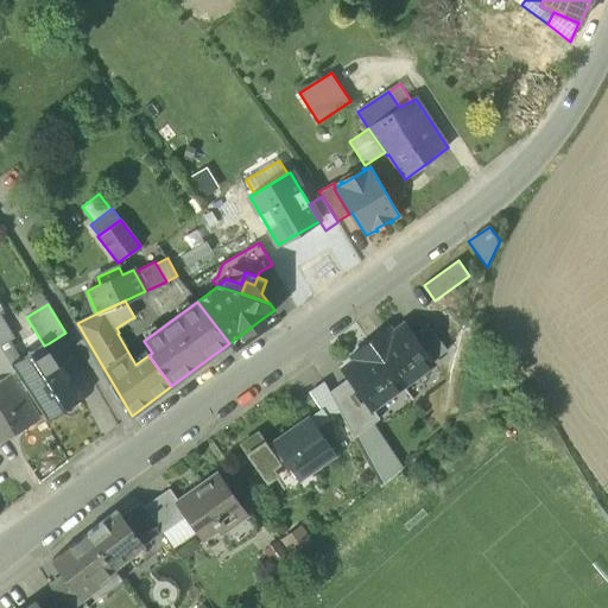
[(0,312),(0,347),(11,366),(20,360),(8,341),(16,336),(1,311),(0,312)]
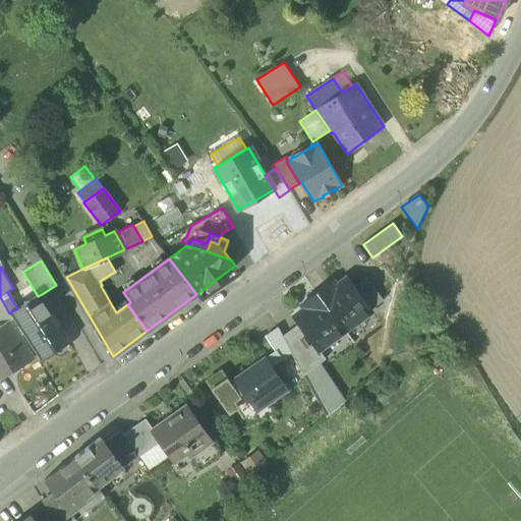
[(225,273),(208,286),(210,288),(227,276),(225,273)]
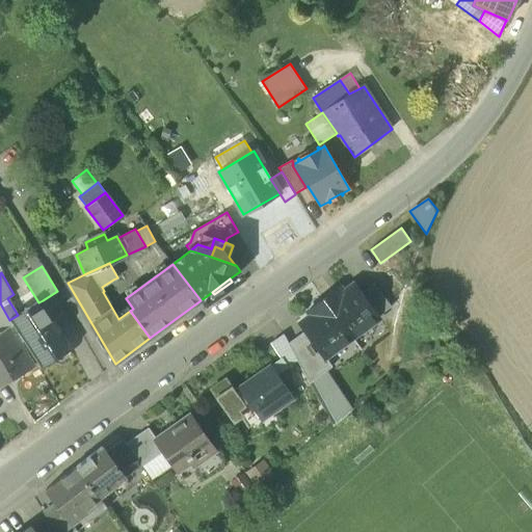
[(341,288),(324,299),(352,338),(379,318),(378,317),(361,293),(354,284),(344,292),(341,288)]
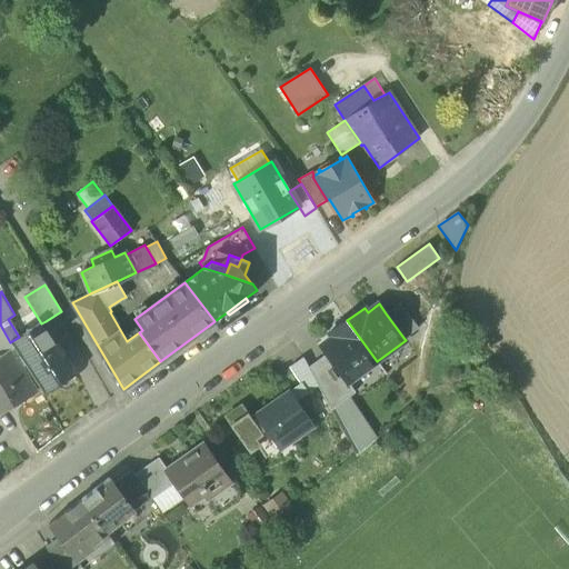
[(386,313),(405,339),(419,328),(400,303),(386,313)]
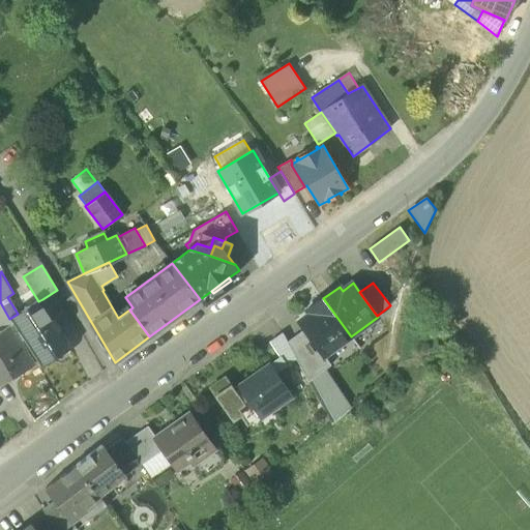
[(324,356),(351,336),(323,298),(306,311),(310,315),(299,322),(304,329),(324,356)]
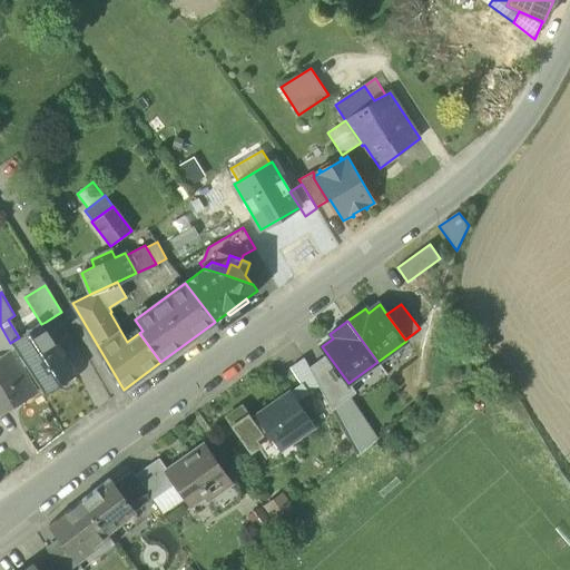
[(27,333),(19,337),(10,343),(15,351),(25,366),(28,364),(45,392),(60,383),(61,385),(66,386),(75,381),(76,376),(74,374),(76,372),(46,322),(41,324),(29,332),(28,331),(26,332),(27,333)]
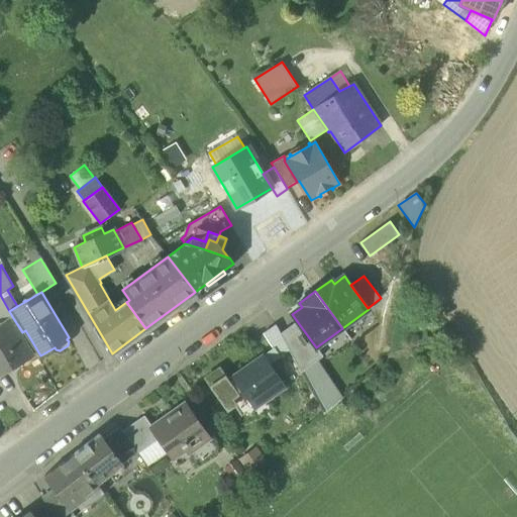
[(9,311),(0,295),(0,319),(3,324),(11,319),(13,318),(9,311)]
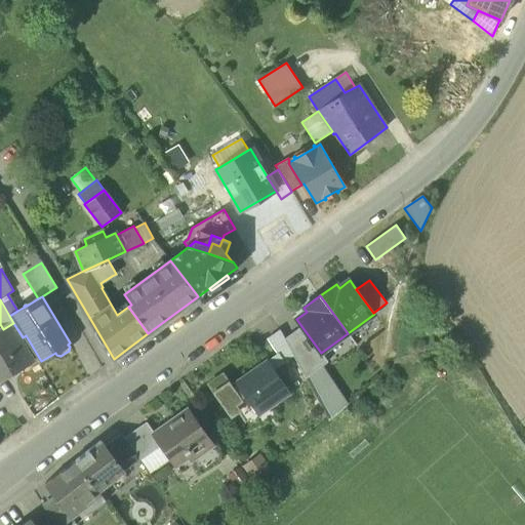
[(0,381),(35,362),(11,324),(3,329),(0,330),(0,381)]
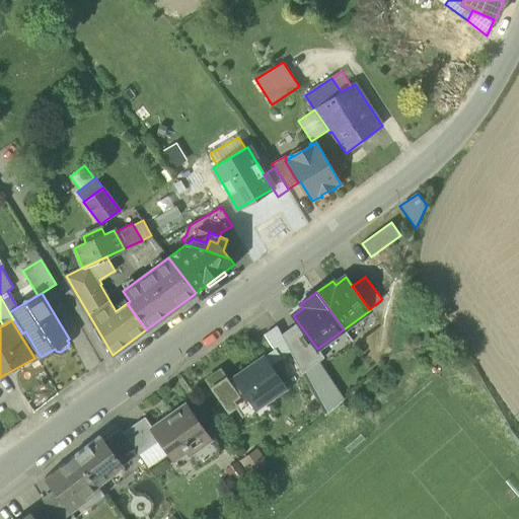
[(298,322),(281,335),(290,351),(302,374),(319,362),(324,358),(317,349),(298,322)]
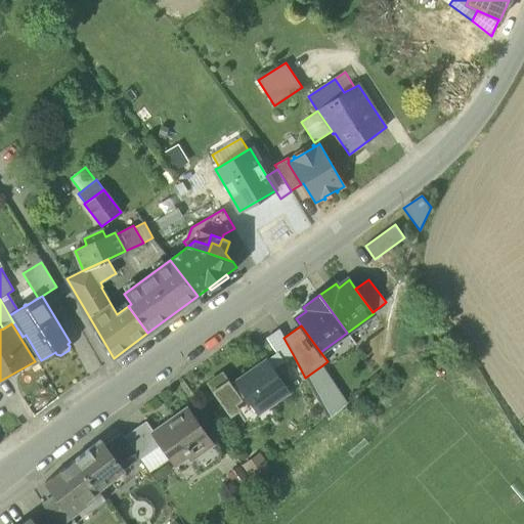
[(282,361),(293,354),(284,338),(279,330),(267,338),(282,361)]
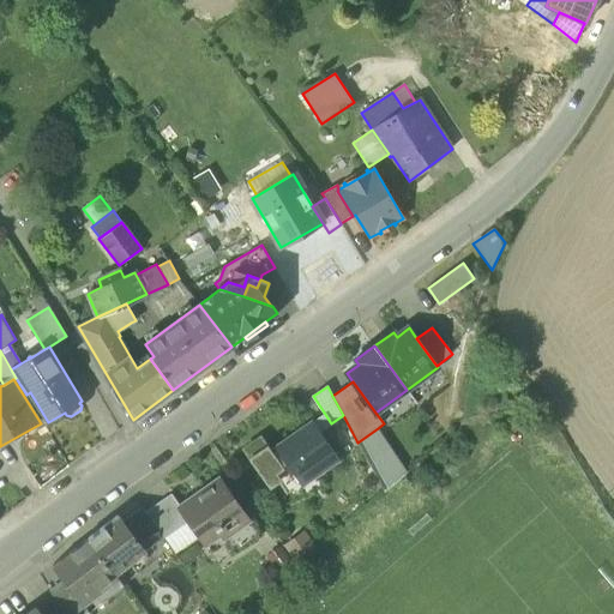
[(276,449),(277,451),(287,464),(296,479),(311,469),(315,475),(338,458),(313,422),(276,449)]
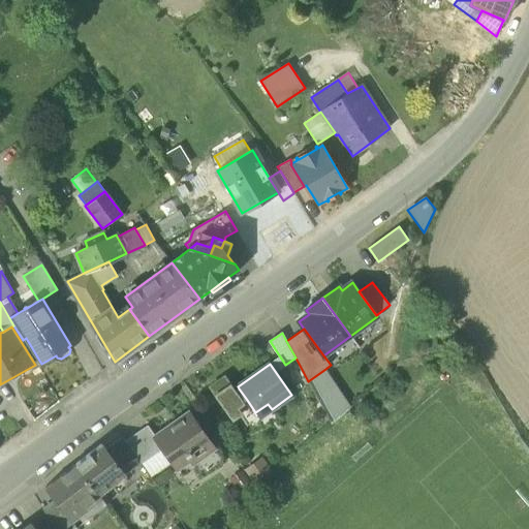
[(308,381),(317,398),(337,384),(325,369),(308,381)]
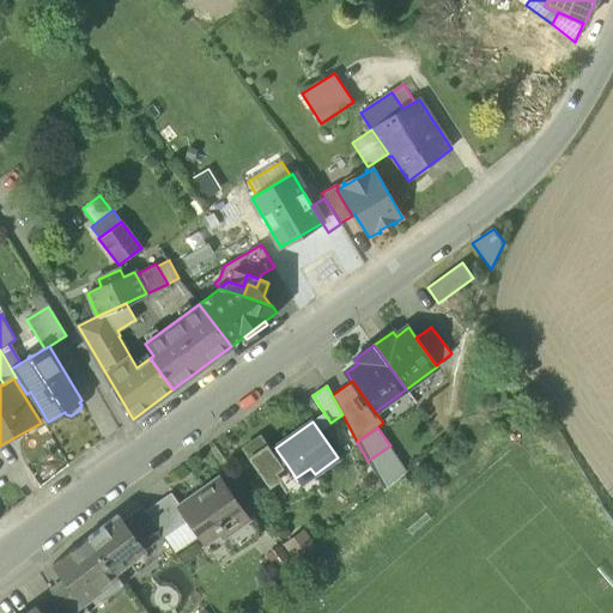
[(275,472),(286,463),(277,450),(273,453),(262,437),(243,450),(268,486),(280,479),(275,472)]
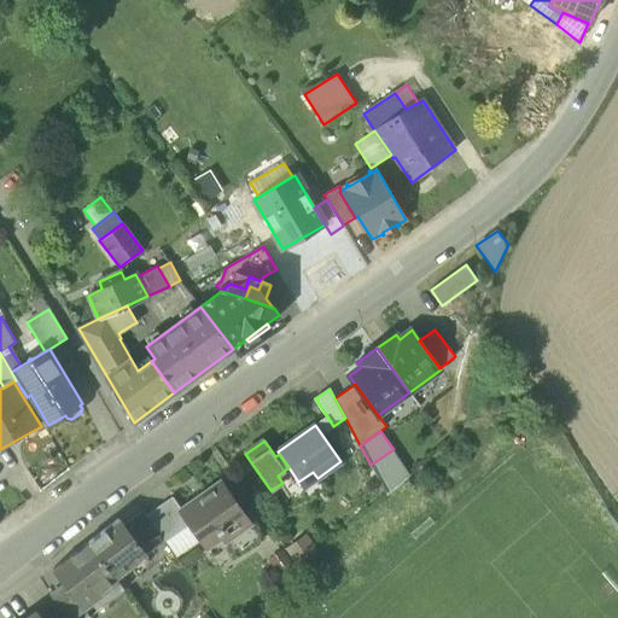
[(410,476),(394,449),(371,465),(388,495),(410,476)]
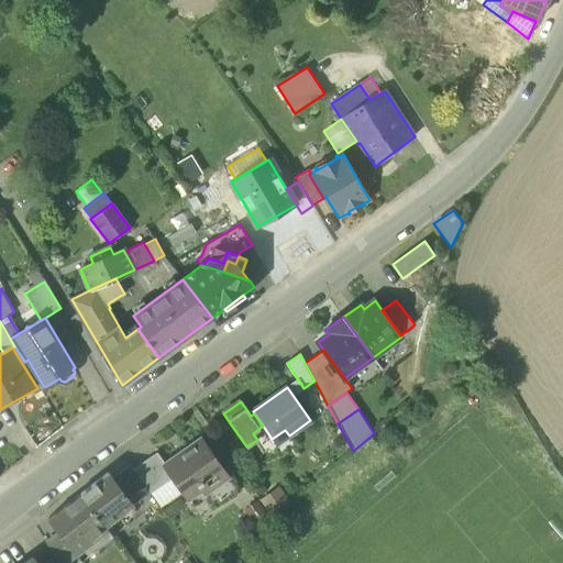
[(285,430),(272,439),(276,444),(289,435),(285,430)]
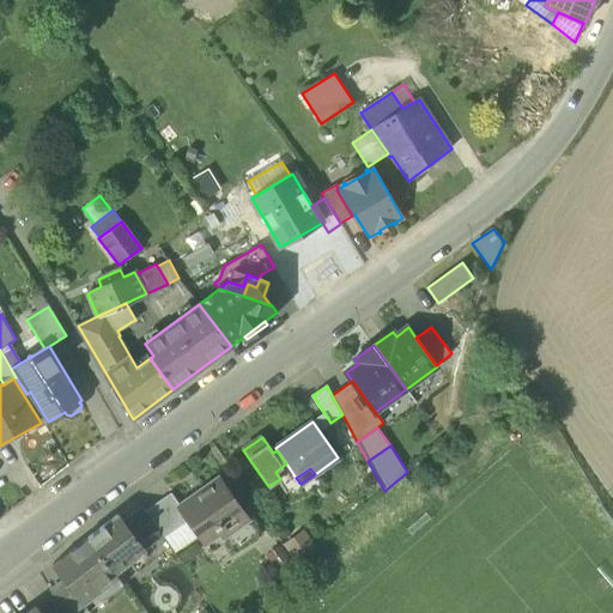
[(199,536),(204,542),(220,530),(219,528),(243,511),(220,478),(181,505),(180,507),(188,520),(199,536)]
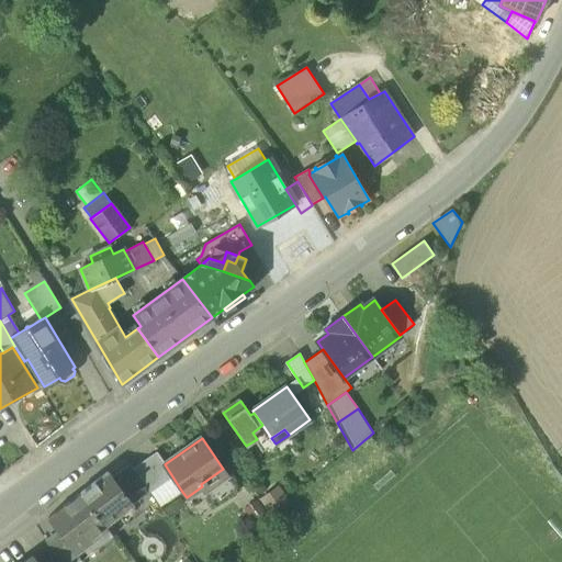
[(157,451),(133,469),(144,485),(149,493),(152,492),(172,476),(165,464),(166,463),(157,451)]
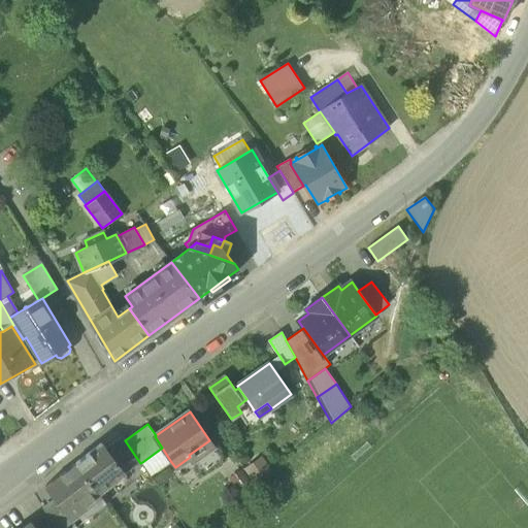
[(122,436),(110,444),(125,464),(135,456),(125,440),(122,436)]
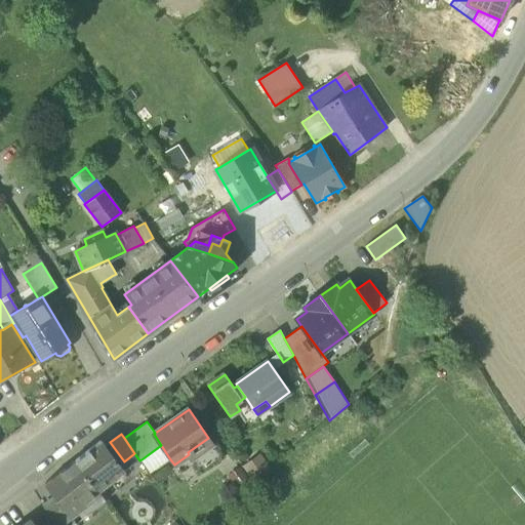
[(188,452),(189,454),(194,461),(214,447),(208,438),(188,452)]
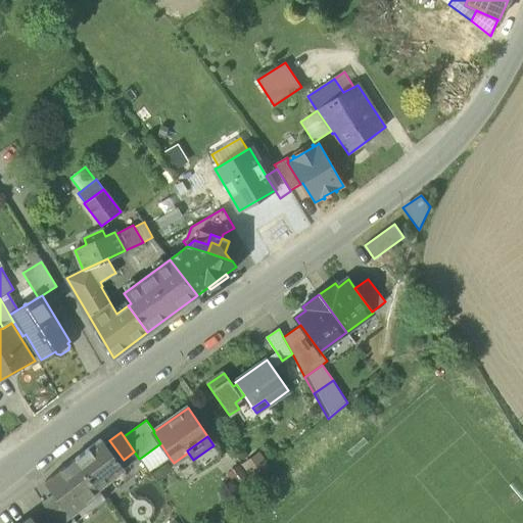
[(100,439),(75,459),(97,488),(110,478),(111,479),(114,483),(124,476),(121,472),(124,470),(103,444),(100,439)]
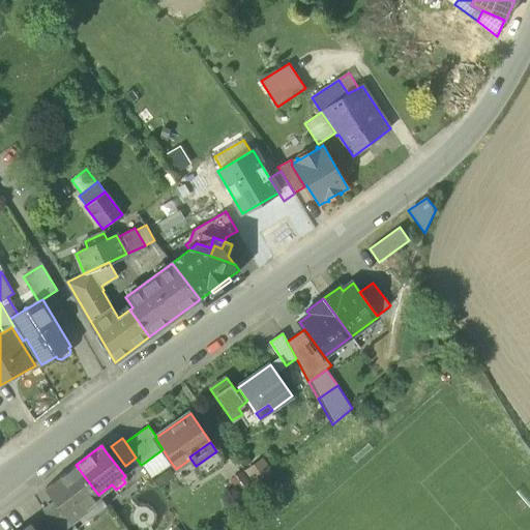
[(141,465),(136,458),(125,466),(111,446),(105,450),(125,476),(141,465)]
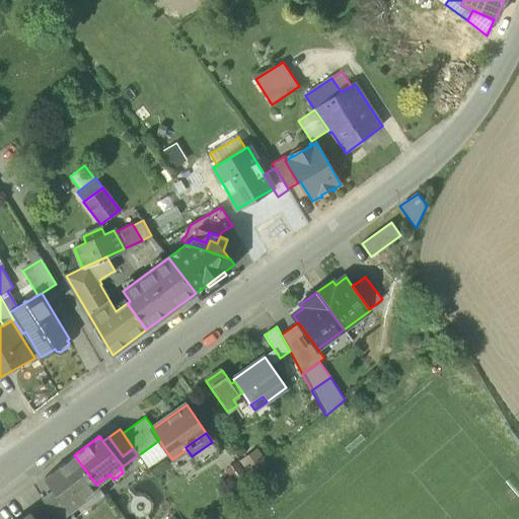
[(159,440),(140,454),(149,467),(168,454),(159,440)]
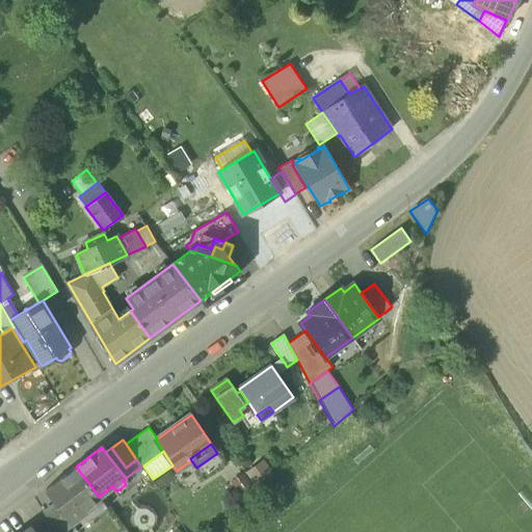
[(255,483),(258,488),(275,475),(264,459),(246,472),(255,483)]
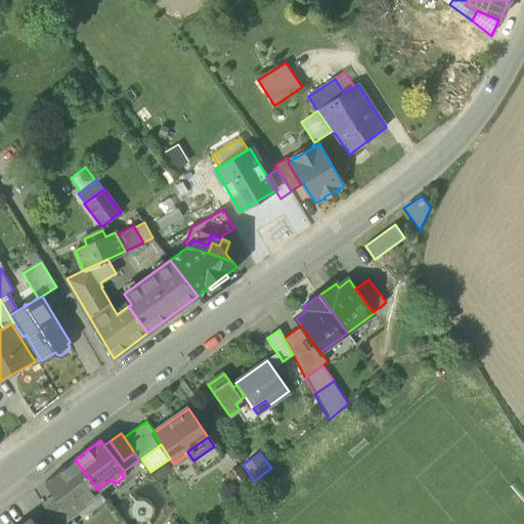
[(105,498),(97,489),(75,460),(45,482),(57,498),(72,517),(73,516),(85,507),(88,512),(105,498)]
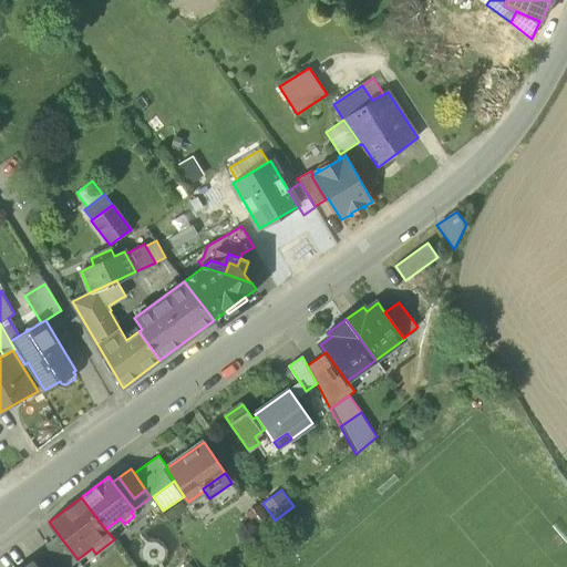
[(256,526),(271,515),(263,503),(261,502),(246,513),(256,526)]
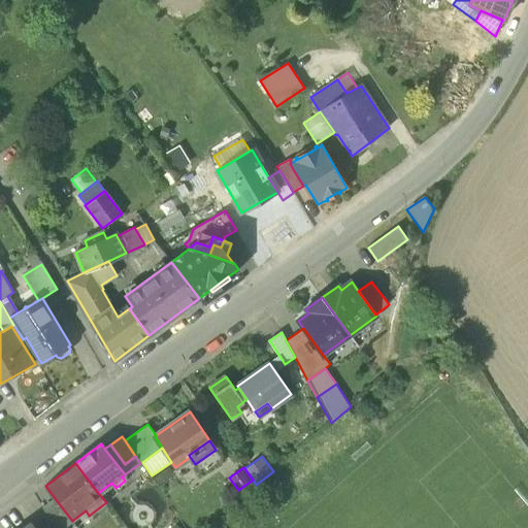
[(45,513),(54,527),(65,527),(74,521),(73,520),(72,521),(58,502),(45,513)]
